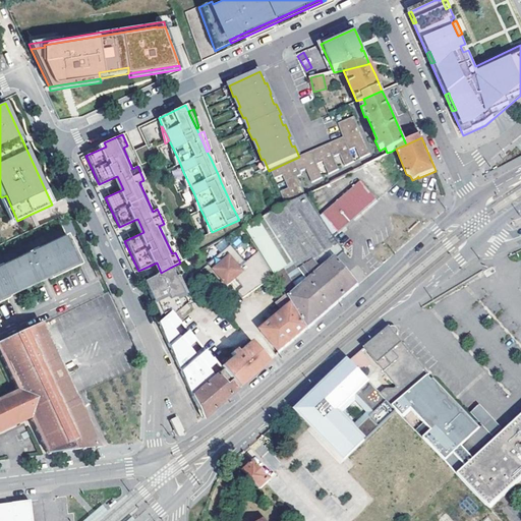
[(173,149),(171,150),(176,166),(180,164),(173,149)]
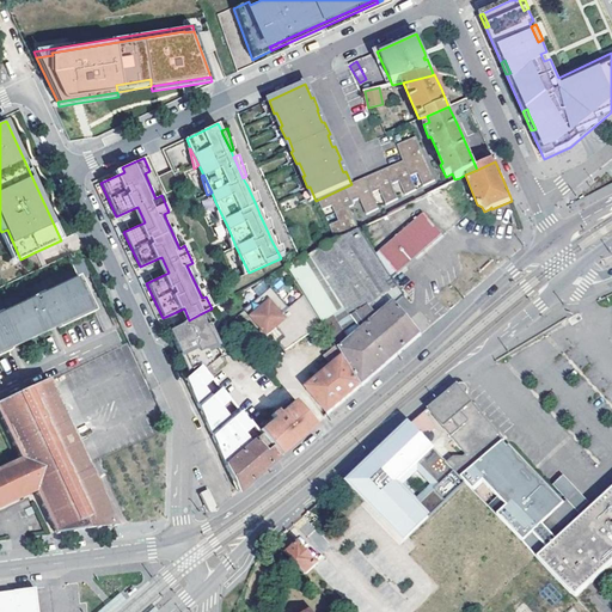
[(248,187),(256,204),(258,203),(252,181),(246,184),(248,187)]
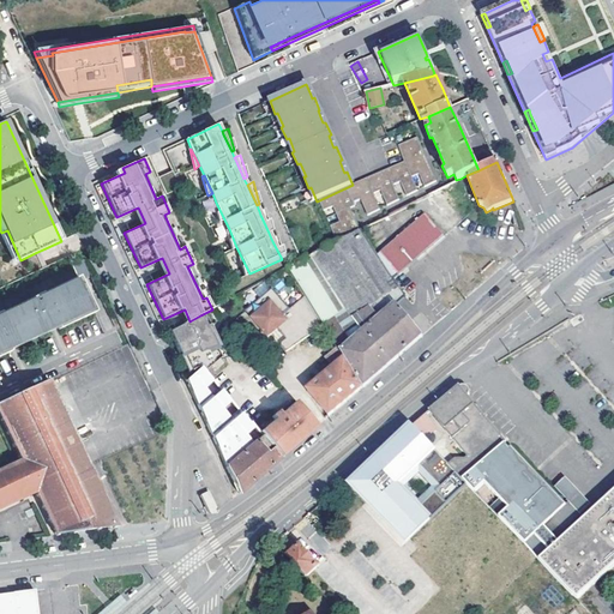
[(216,203),(214,203),(220,222),(224,220),(216,203)]
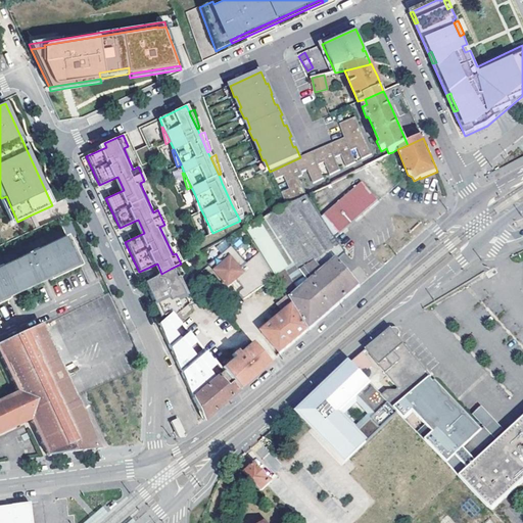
[(222,183),(229,198),(232,197),(226,178),(221,180),(222,183)]
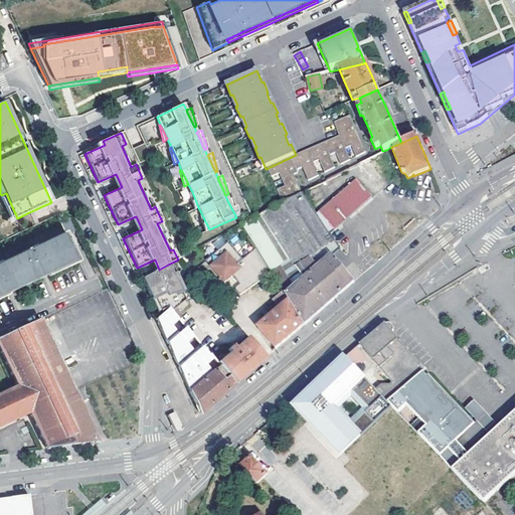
[(356,181),(320,212),(329,225),(334,231),(337,228),(336,227),(363,205),(364,206),(372,199),(368,194),(367,195),(360,187),(361,186),(356,181)]
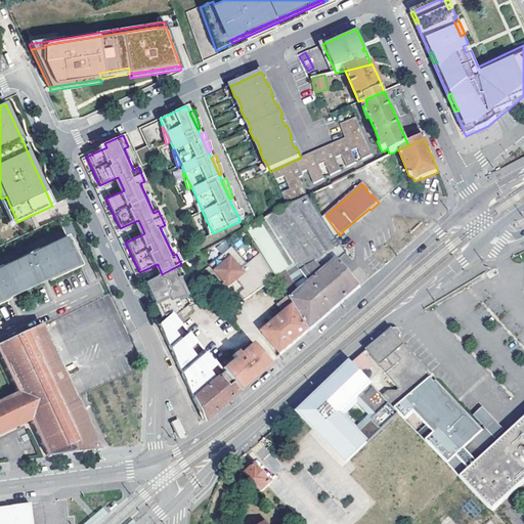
[(195,195),(193,197),(199,213),(202,211),(195,195)]
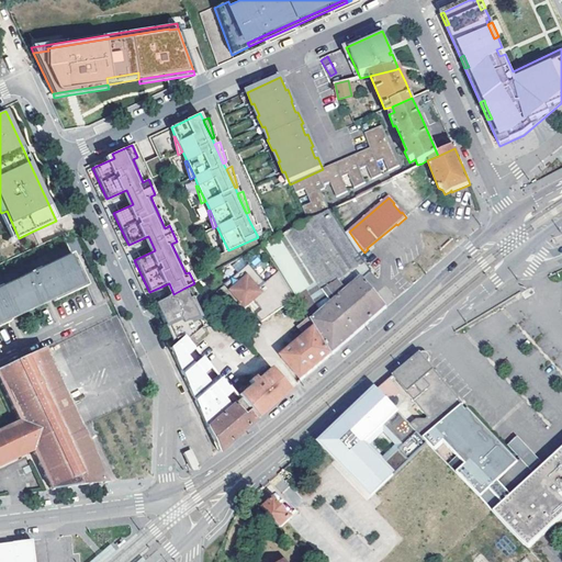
[(7,211),(1,213),(13,240),(19,238),(7,211)]
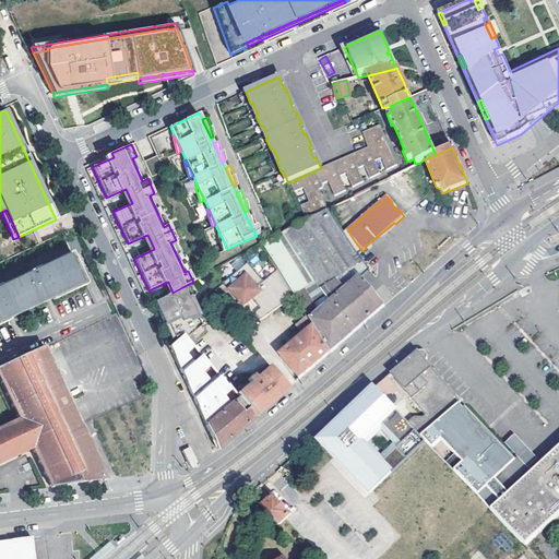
[(282,277),(285,282),(295,298),(307,318),(311,325),(330,353),(367,321),(383,307),(379,301),(358,276),(367,270),(329,211),(297,227),(283,235),(314,281),(308,285),(285,249),(271,260),(282,277)]
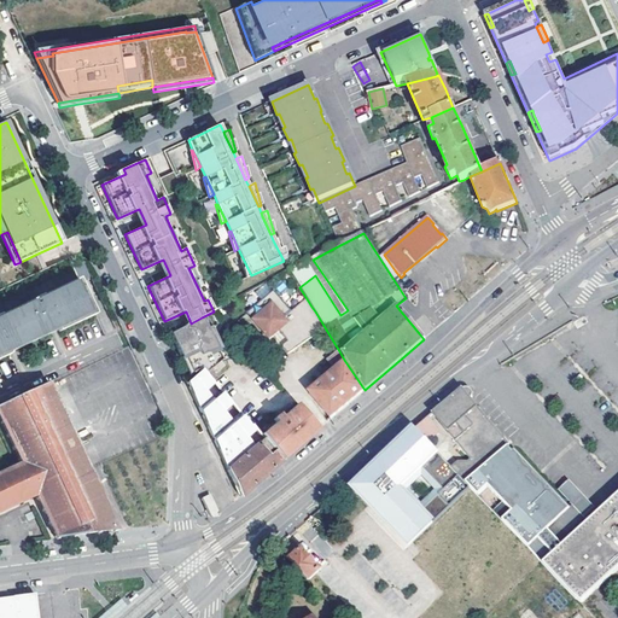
[(274,243),(284,261),(286,260),(279,237),(273,240),(274,243)]
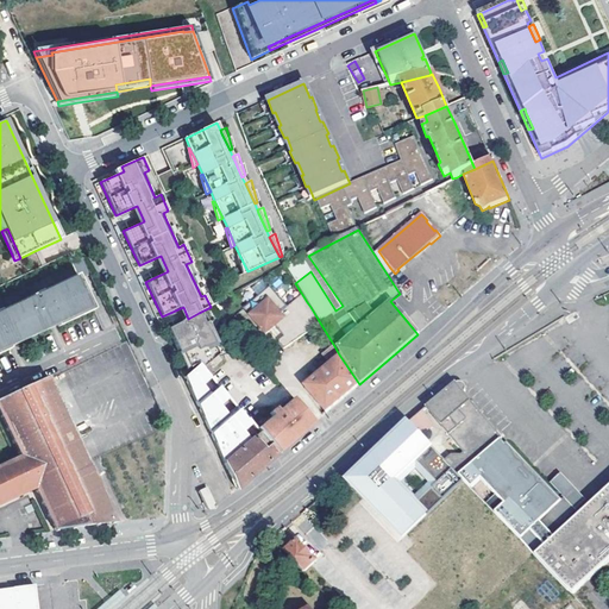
[(239,255),(237,255),(243,274),(248,271),(239,255)]
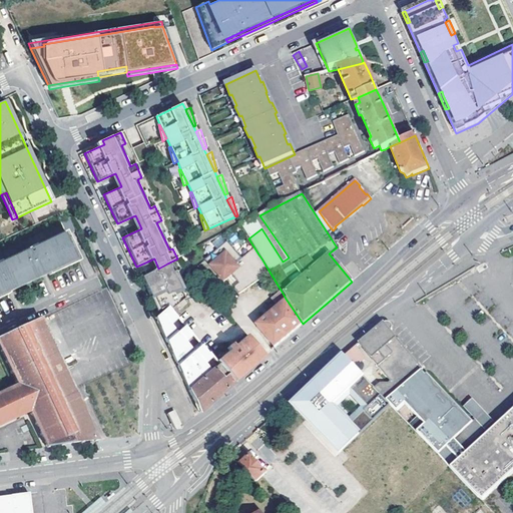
[(79,236),(72,222),(63,227),(66,232),(0,262),(0,298),(8,295),(8,293),(11,292),(45,276),(48,274),(48,276),(79,262),(70,240),(79,236)]
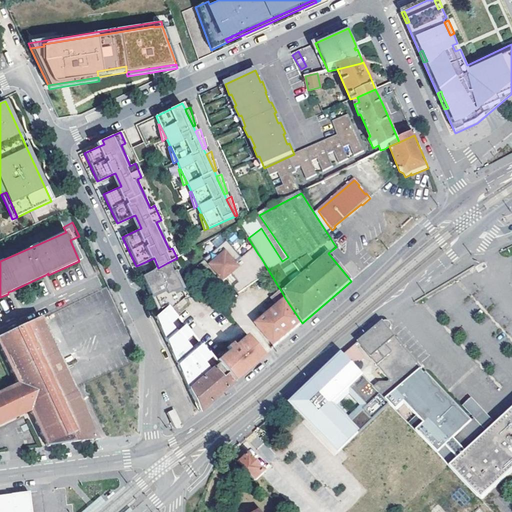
[(235,239),(210,254),(226,278),(234,273),(240,282),(235,285),(239,292),(270,273),(261,258),(258,254),(248,260),(235,239)]
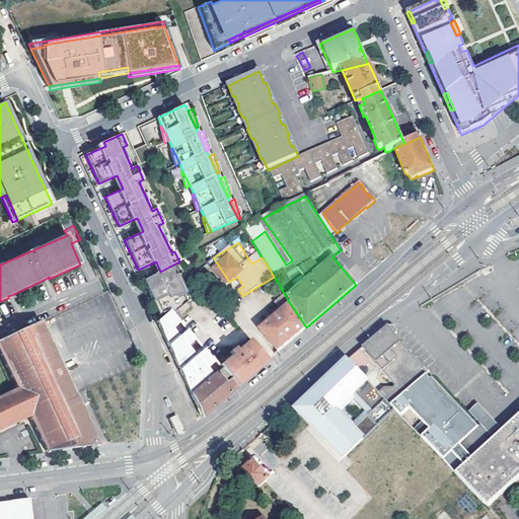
[(160,272),(143,281),(159,316),(169,311),(171,313),(172,314),(186,303),(182,295),(187,293),(183,287),(173,291),(171,286),(180,281),(177,275),(173,277),(169,267),(160,272)]
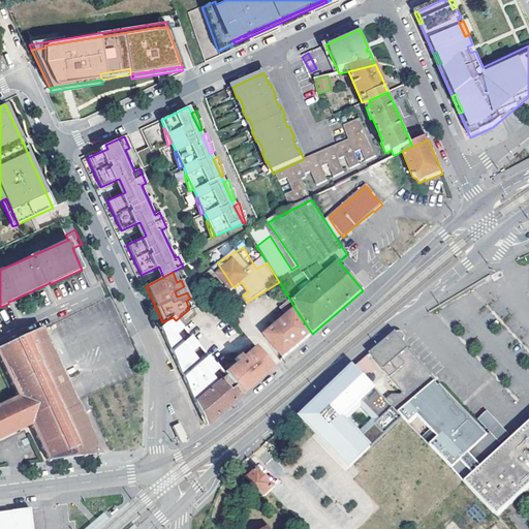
[(266,337),(283,359),(312,334),(294,308),(290,301),(281,309),(288,317),(266,337)]
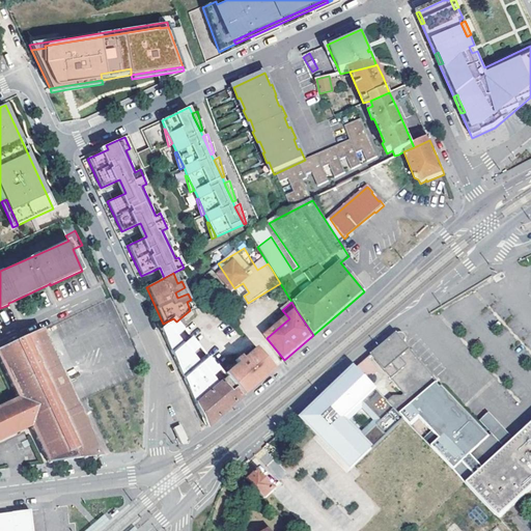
[(175,320),(161,330),(204,421),(206,426),(240,398),(243,396),(223,374),(176,322),(175,320)]
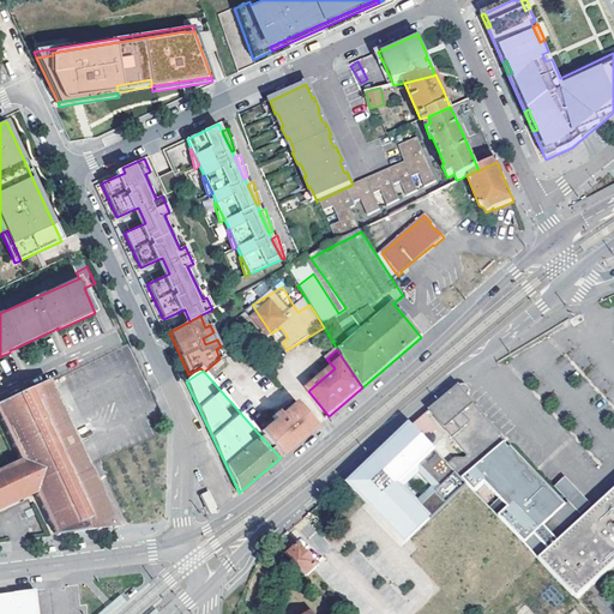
[(88,468),(73,435),(74,434),(72,432),(71,433),(67,423),(68,423),(47,380),(0,401),(0,432),(11,456),(0,461),(0,507),(31,493),(36,491),(37,494),(36,494),(37,497),(38,497),(44,509),(42,509),(44,512),(46,511),(55,534),(55,535),(59,535),(59,534),(71,531),(71,533),(74,533),(74,531),(95,529),(95,530),(98,529),(98,528),(113,527),(113,528),(116,528),(116,527),(96,486),(98,485),(96,481),(95,482),(91,474),(92,473),(91,470),(89,470),(88,468)]
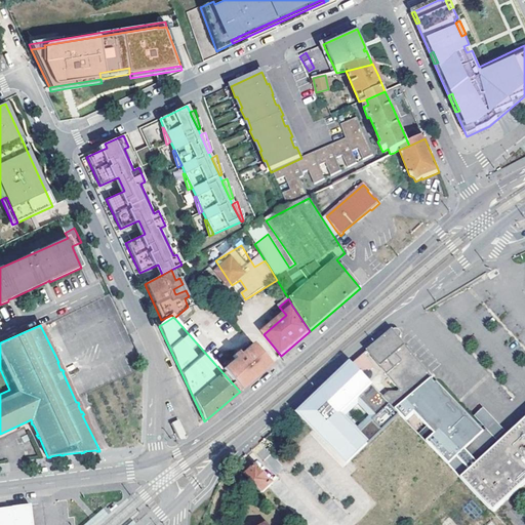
[(433,377),(399,337),(400,336),(400,334),(399,332),(397,330),(395,330),(393,331),(372,349),(369,352),(402,389),(398,393),(390,392),(385,397),(396,409),(433,377)]
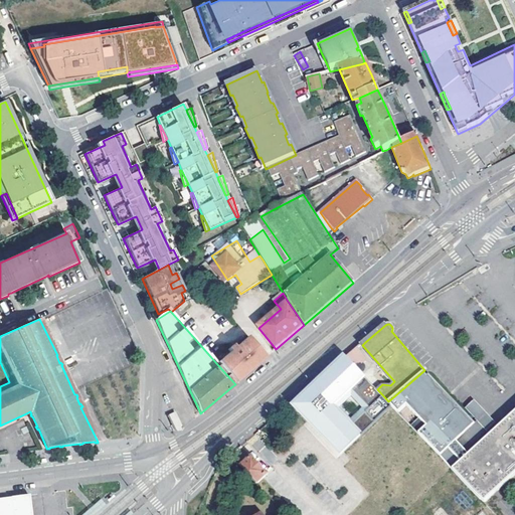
[(229,352),(216,363),(235,384),(266,358),(246,337),(238,344),(242,348),(238,352),(234,348),(232,345),(227,350),(229,352)]
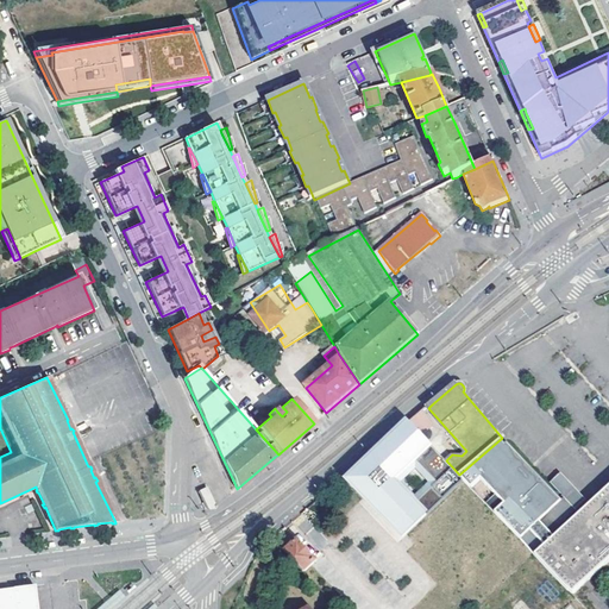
[(282,407),(277,412),(282,416),(287,412),(282,407)]
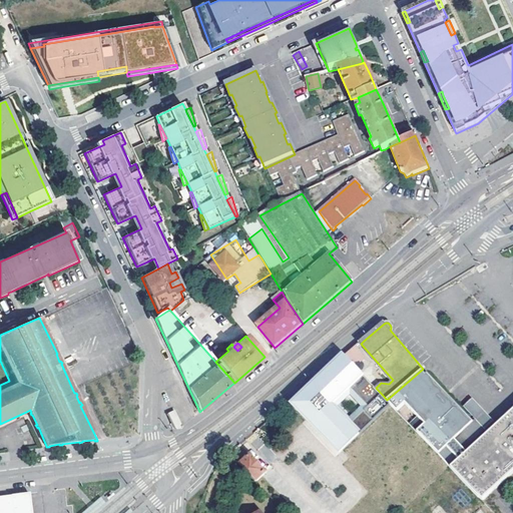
[(358,346),(346,356),(357,367),(368,356),(358,346)]
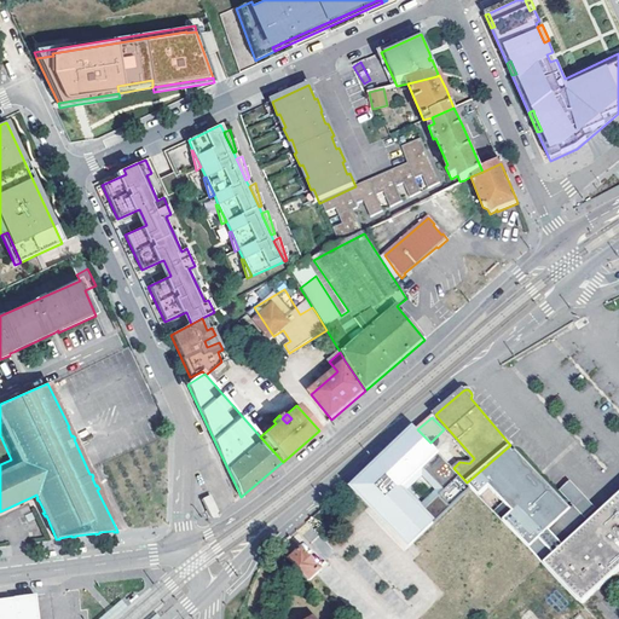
[(431,443),(417,429),(357,481),(359,484),(404,531),(412,533),(412,536),(412,538),(414,542),(416,543),(474,489),(467,482),(453,468),(431,443)]
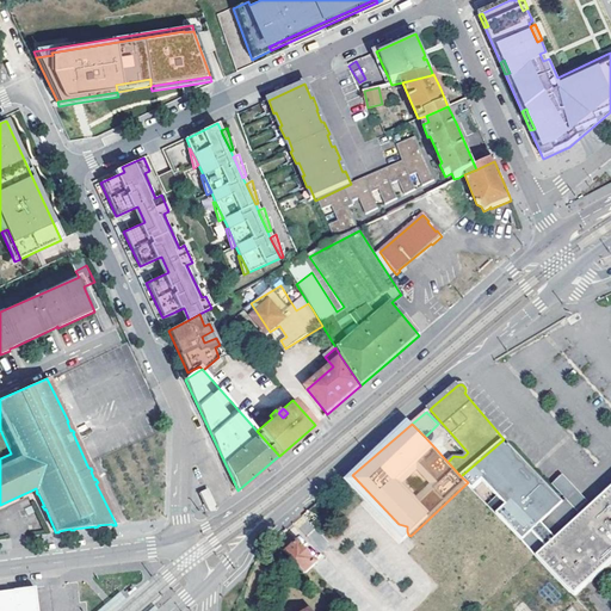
[(504,439),(461,476),(468,482),(536,554),(575,597),(610,562),(610,488),(597,501),(591,507),(568,482),(560,491),(567,498),(561,504),(508,445),(507,446),(503,442),(504,439)]
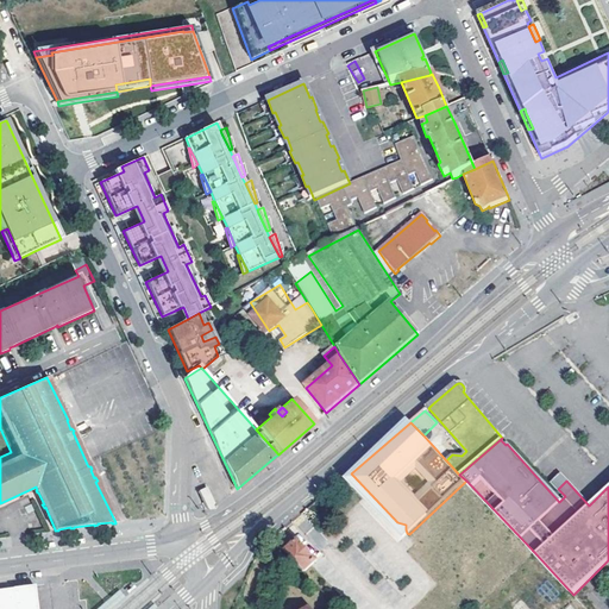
[(397,522),(353,476),(350,481),(405,539),(409,534),(407,533),(406,529),(406,527),(406,525),(397,522)]
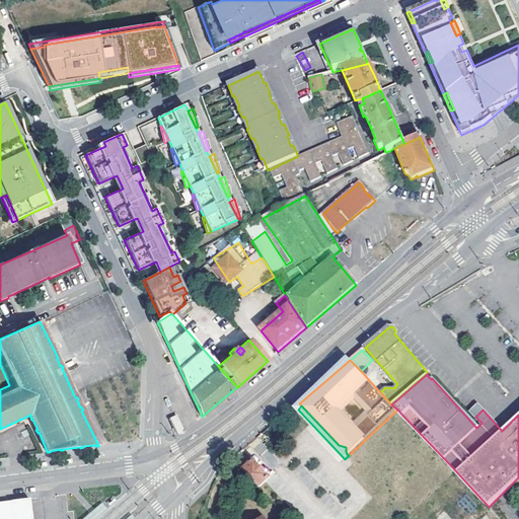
[(253,461),(241,472),(260,491),(271,479),(253,461)]
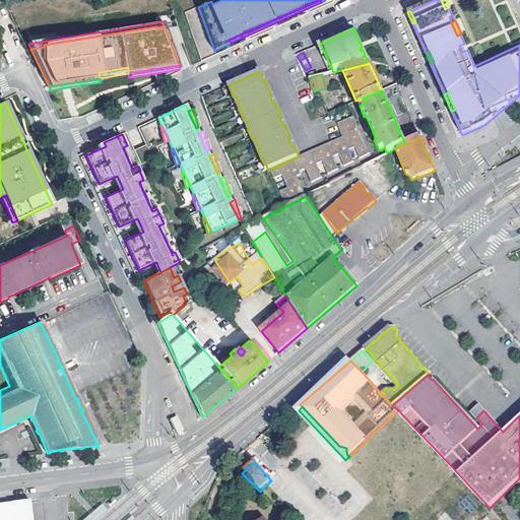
[(236,477),(226,466),(222,470),(232,481),(236,477)]
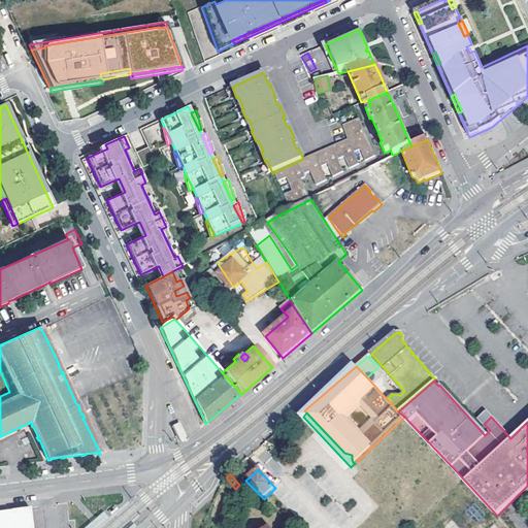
[(32,527),(30,507),(0,510),(0,527),(32,527)]
